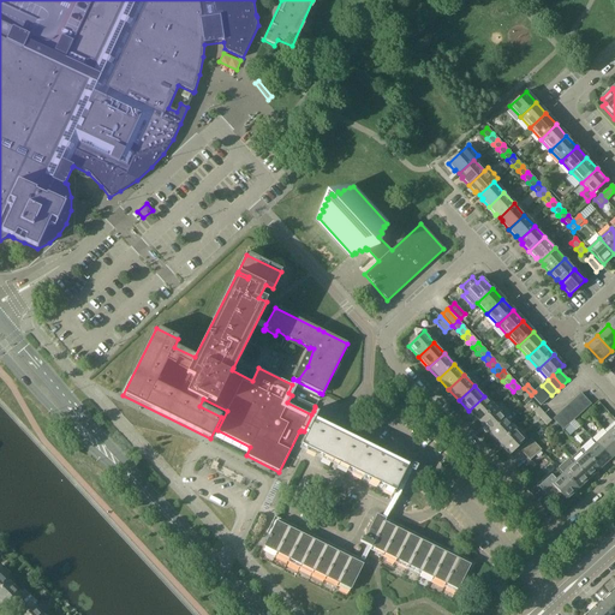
[(551,395),(542,386),(536,390),(545,401),(551,395)]
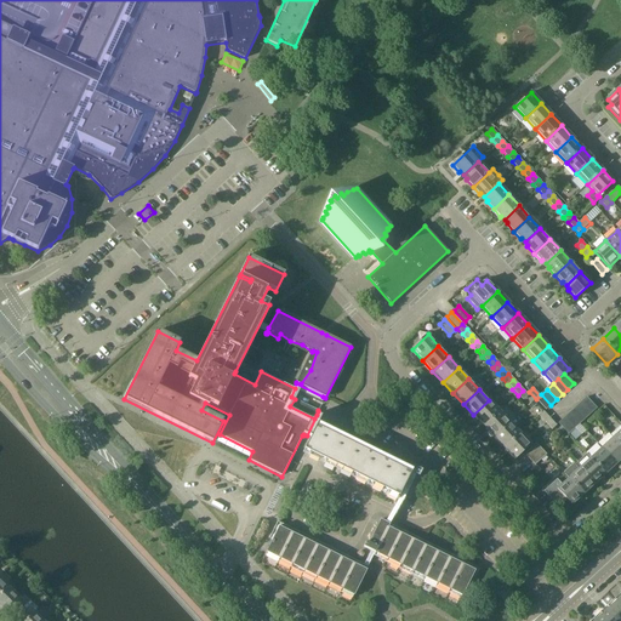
[(528,397),(523,391),(518,396),(523,402),(528,397)]
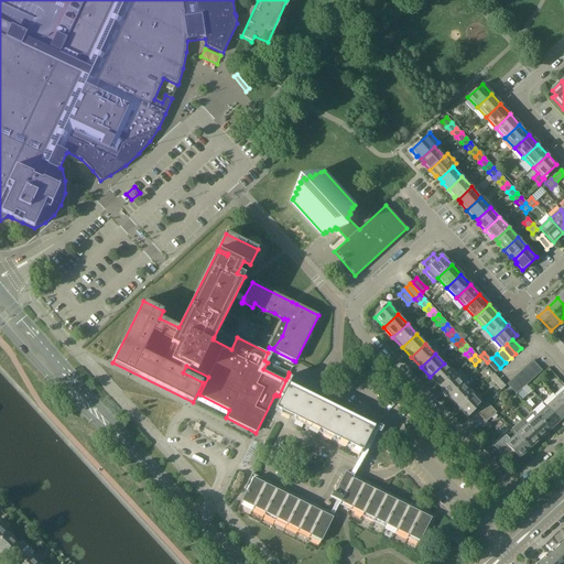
[(491,358),(490,359),(487,362),(496,372),(500,368),(491,358)]
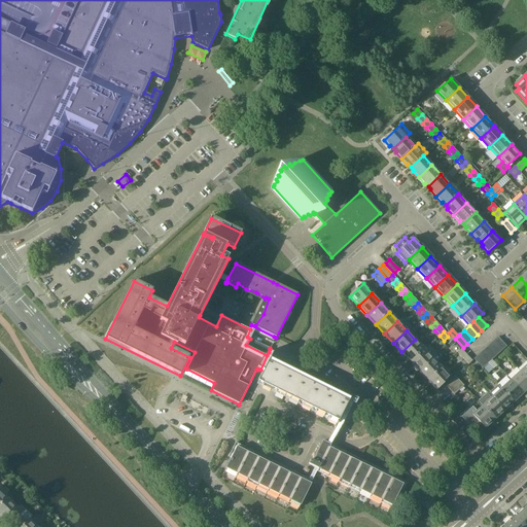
[(497,338),(493,342),(501,351),(506,347),(497,338)]
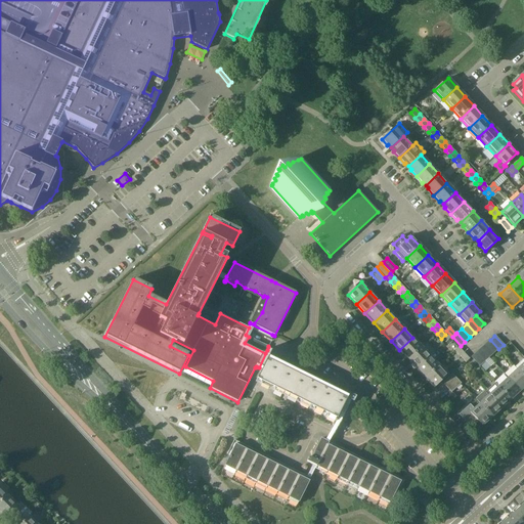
[(408,360),(422,347),(412,338),(399,350),(408,360)]
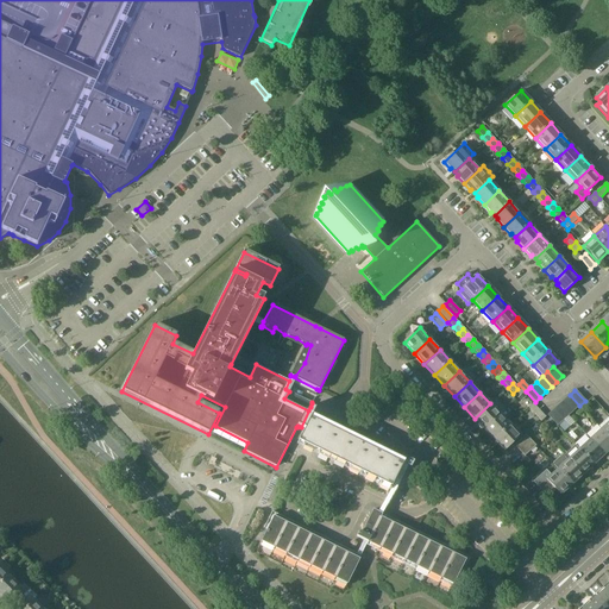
[(579,406),(570,395),(564,400),(573,410),(579,406)]
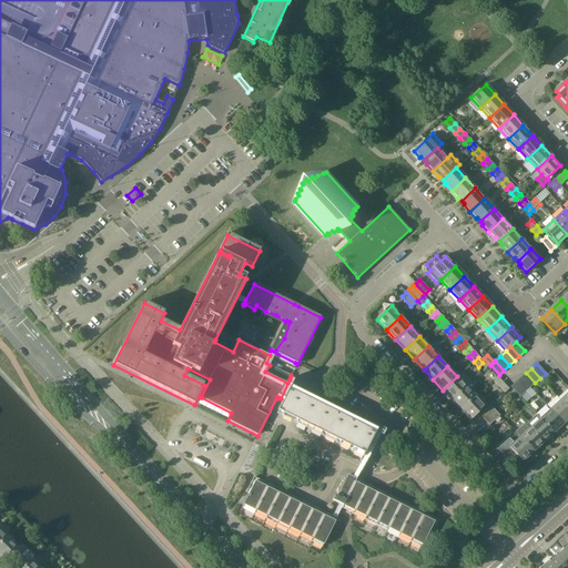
[(452,401),(466,387),(470,383),(462,373),(457,376),(443,391),(452,401)]
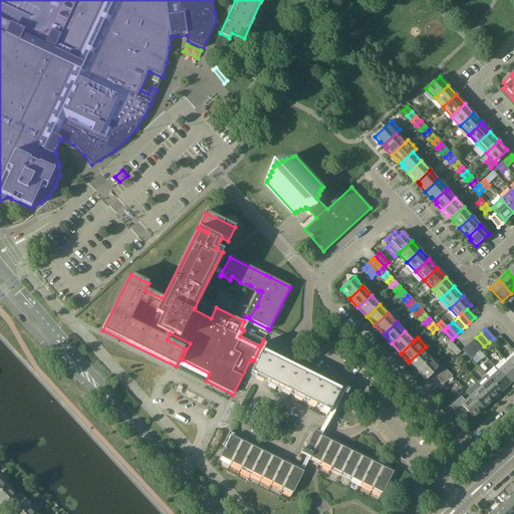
[(484,346),(476,337),(471,341),(480,350),(484,346)]
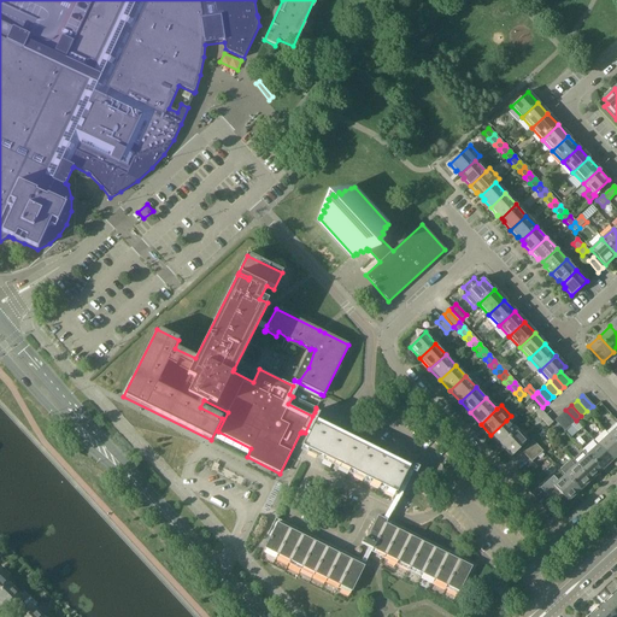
[(552,423),(540,410),(535,413),(548,427),(552,423)]
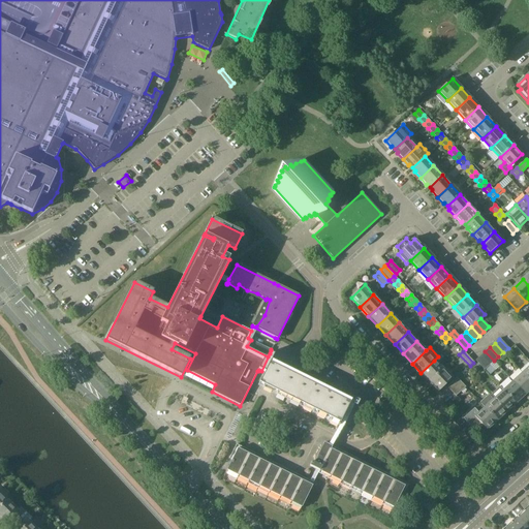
[(494,361),(485,351),(480,356),(489,366),(490,365),(494,361)]
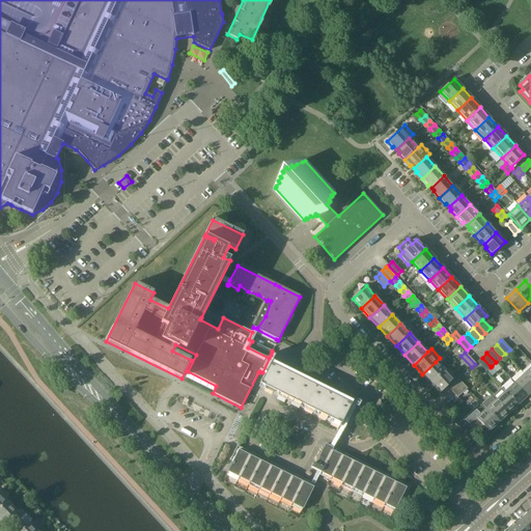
[(271,365),(272,362),(275,357),(271,355),(262,372),(266,374),(260,385),(259,385),(341,425),(352,406),(352,404),(271,365)]
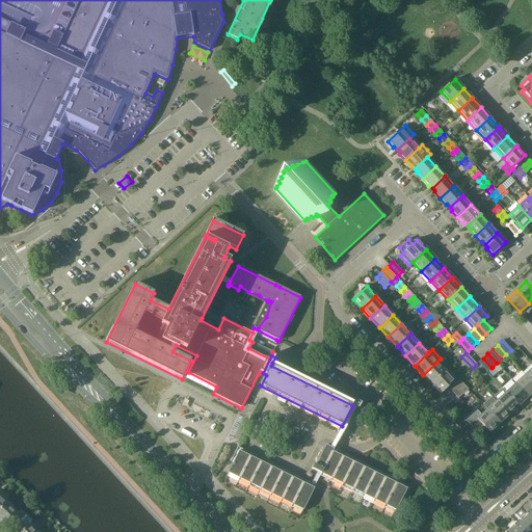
[(432,384),(446,372),(442,367),(445,364),(441,358),(436,363),(423,375),(432,384)]
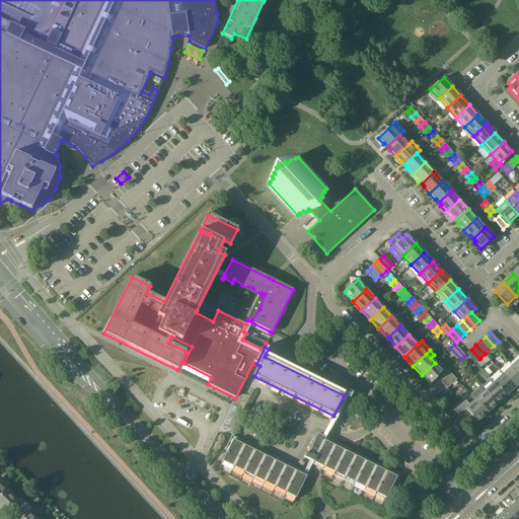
[(479,359),(471,350),(466,354),(474,363),(475,362),(479,359)]
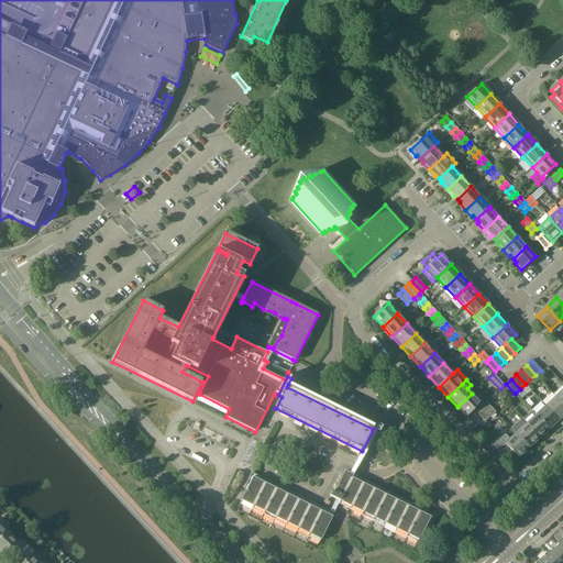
[(520,389),(516,393),(521,399),(527,394),(521,388),(520,389)]
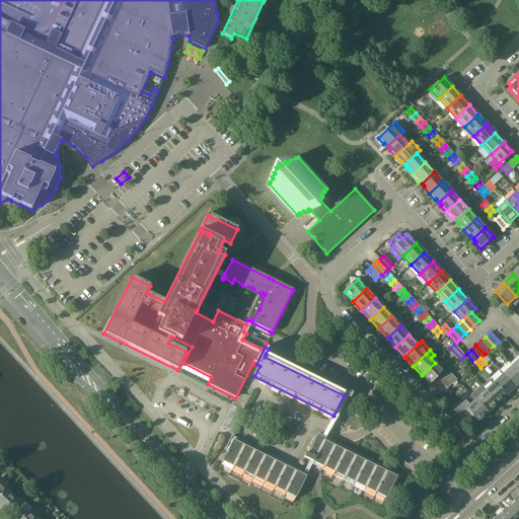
[(443,372),(435,363),(422,375),(430,384),(443,372)]
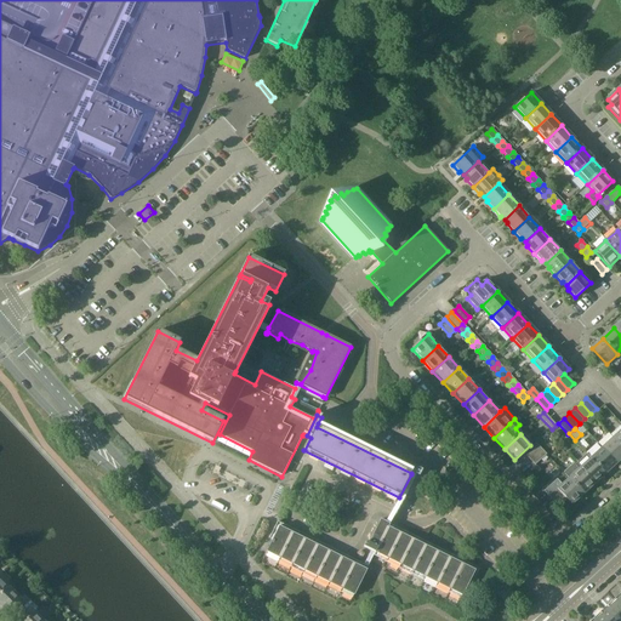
[(620,446),(613,438),(602,449),(616,465),(620,460),(620,446)]
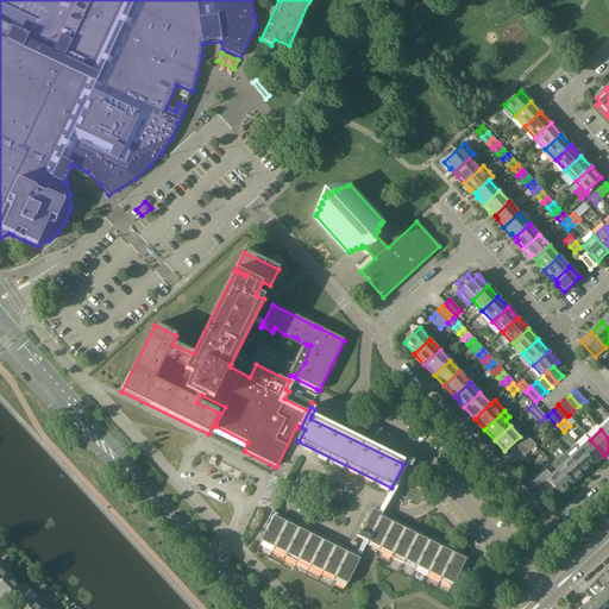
[(520,451),(531,441),(526,435),(515,445),(520,451)]
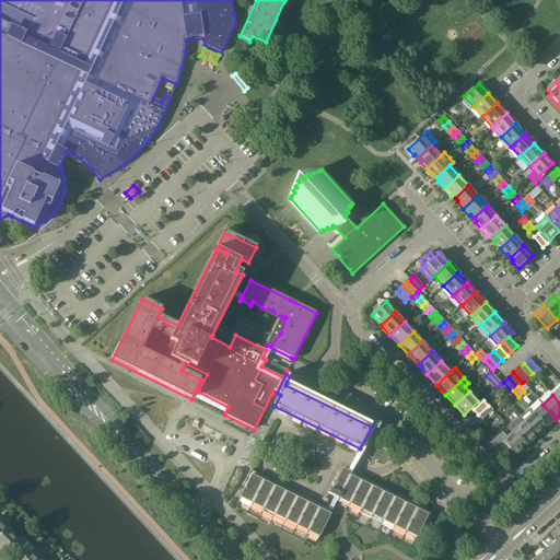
[(543,405),(533,413),(546,428),(556,419),(543,405)]
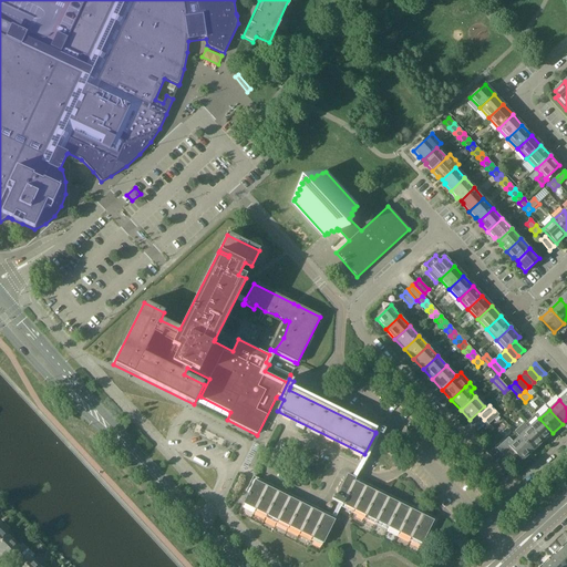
[(498,415),(494,411),(484,420),(488,424),(498,415)]
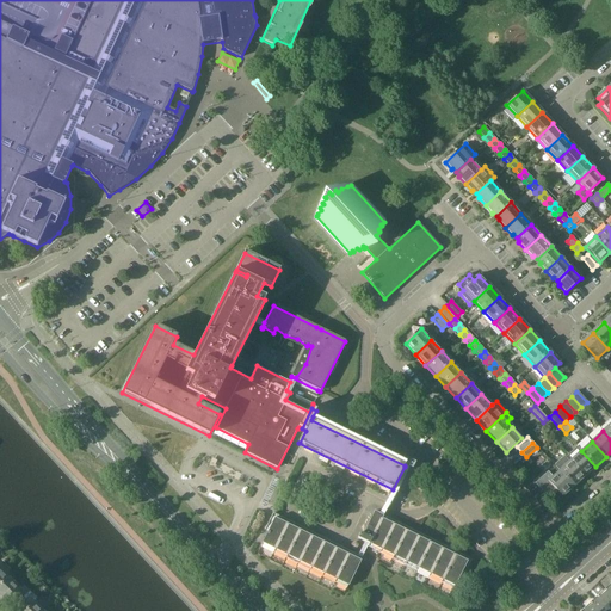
[(576,448),(566,457),(569,462),(584,477),(596,467),(581,451),(576,448)]
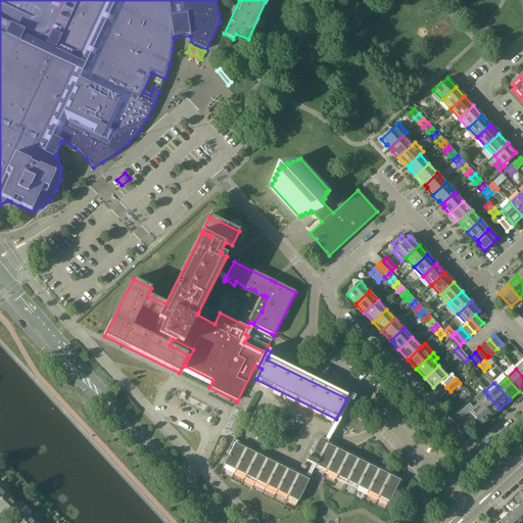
[(483,390),(474,399),(478,403),(490,417),(500,409),(487,395),(484,391),(483,390)]
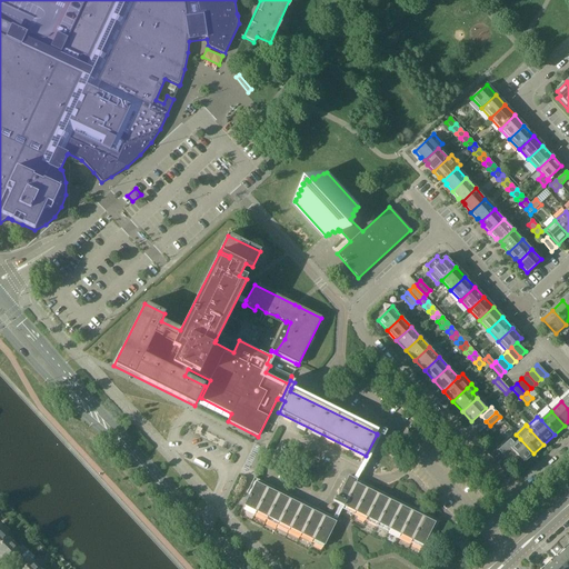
[(377,435),(366,456),(355,479),(357,480),(379,436),(377,435)]
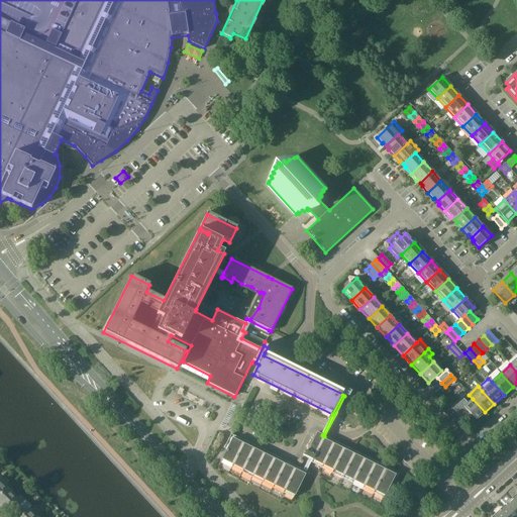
[(462,406),(455,412),(464,422),(472,416),(476,420),(485,412),(473,399),(468,404),(463,399),(459,403),(462,406)]
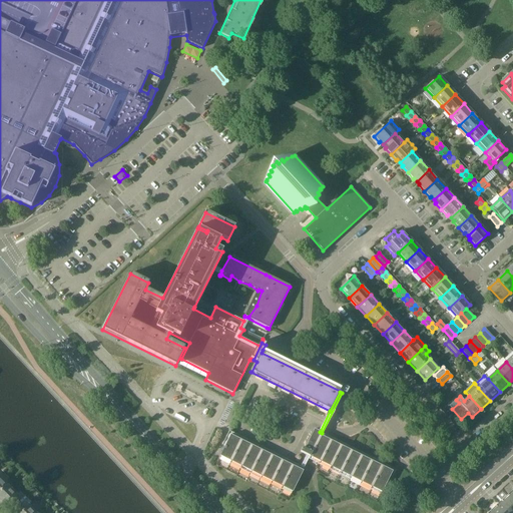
[(321,436),(322,433),(320,432),(314,430),(305,449),(303,448),(301,452),(382,493),(387,483),(390,484),(396,471),(393,469),(392,472),(321,436)]
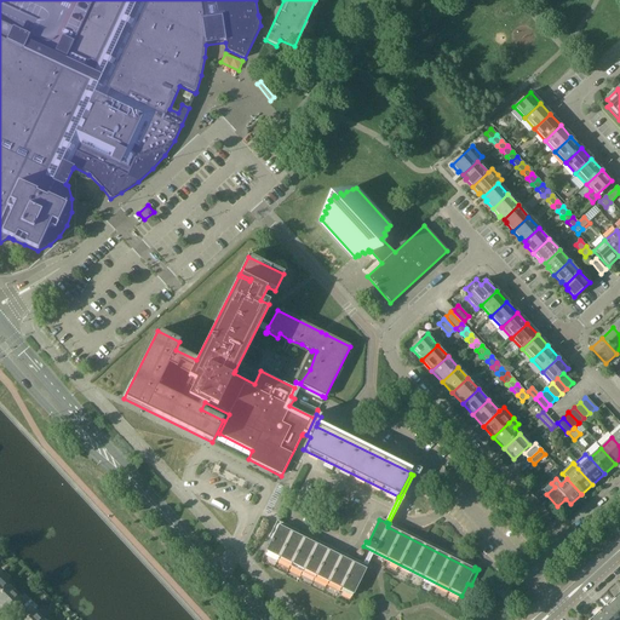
[(280,527),(281,523),(276,522),(269,538),(273,540),(267,552),(354,596),(367,568),(366,568),(366,569),(280,527)]
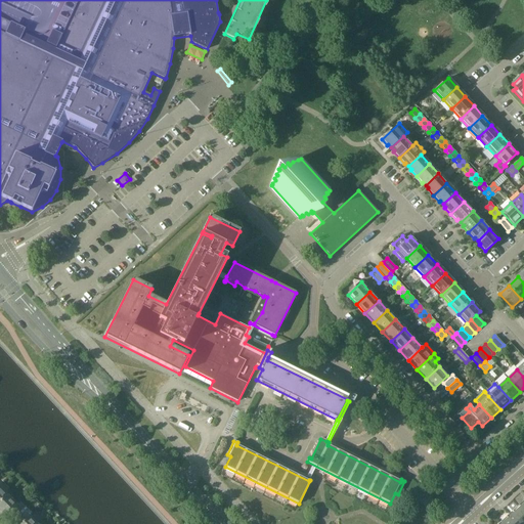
[(18,506),(7,495),(0,501),(0,510),(7,517),(9,515),(14,519),(26,508),(20,503),(18,506)]
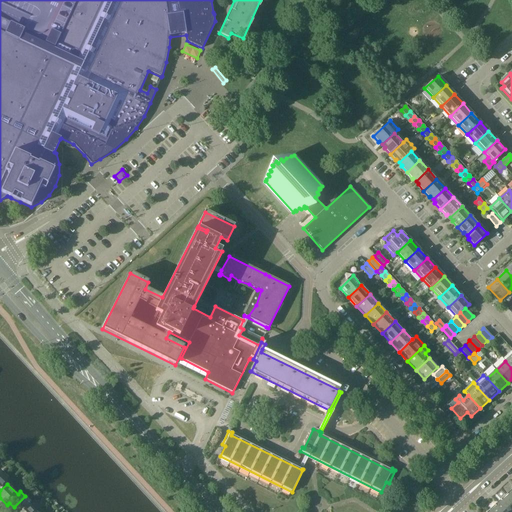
[(417,497),(424,490),(420,485),(413,492),(417,497)]
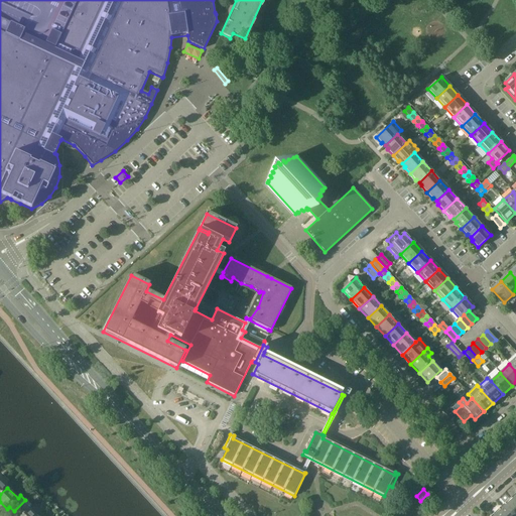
[(506,505),(503,508),(510,515),(515,515),(515,504),(510,498),(505,504),(506,505)]
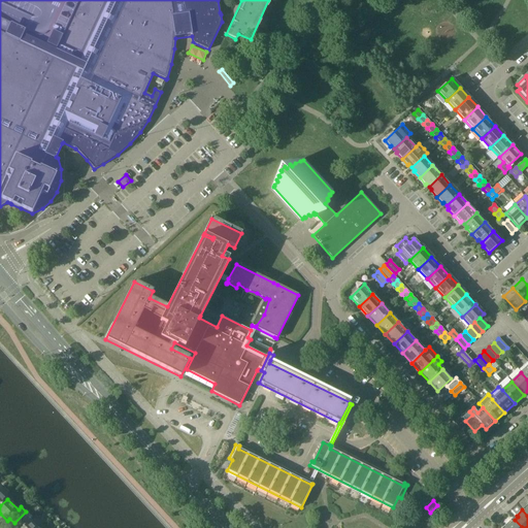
[(36,527),(29,521),(32,518),(28,513),(15,525),(19,527),(36,527)]
